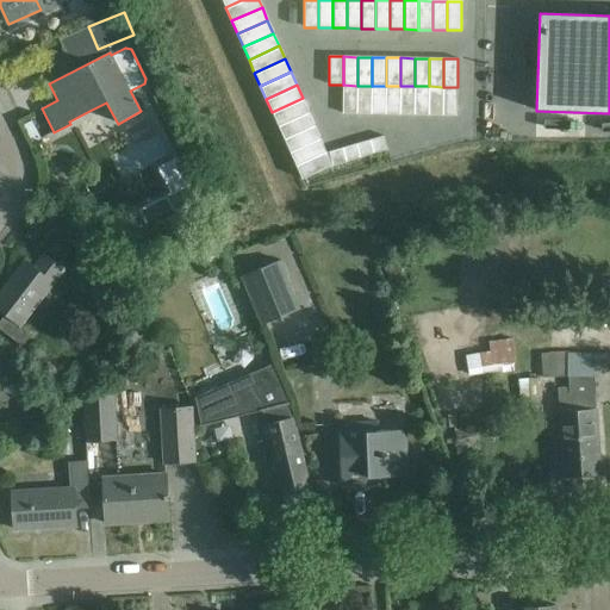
[(343,85),(342,113),(356,114),(358,86),(343,85)]
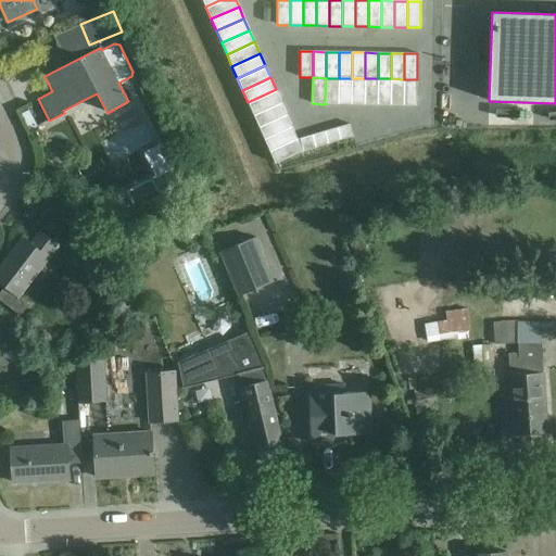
[(326,78),(325,104),(338,104),(339,78),(326,78)]
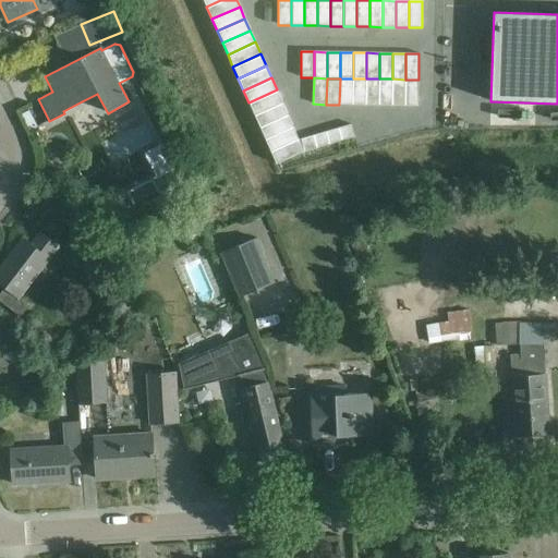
[(340,79),(339,105),(352,105),(353,79),(340,79)]
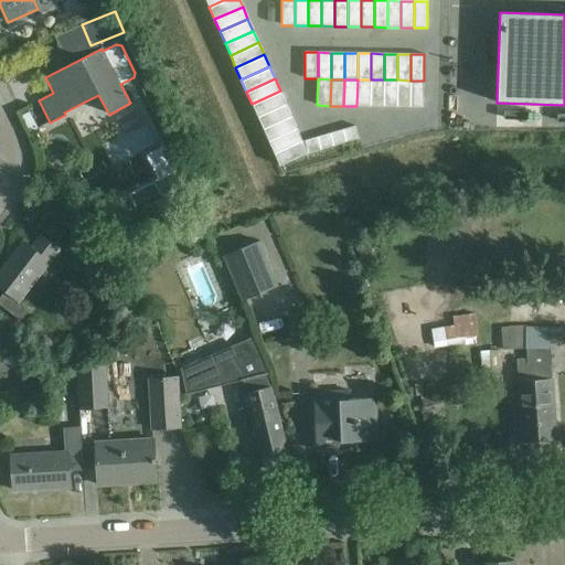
[(358,80),(356,106),(370,106),(371,80),(358,80)]
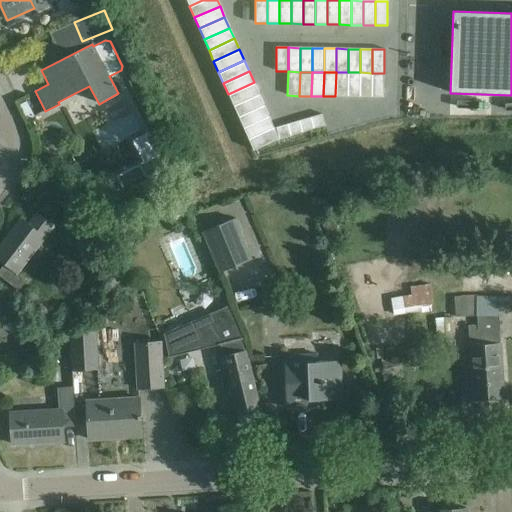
[(336,72),(335,96),(347,97),(348,72),(336,72)]
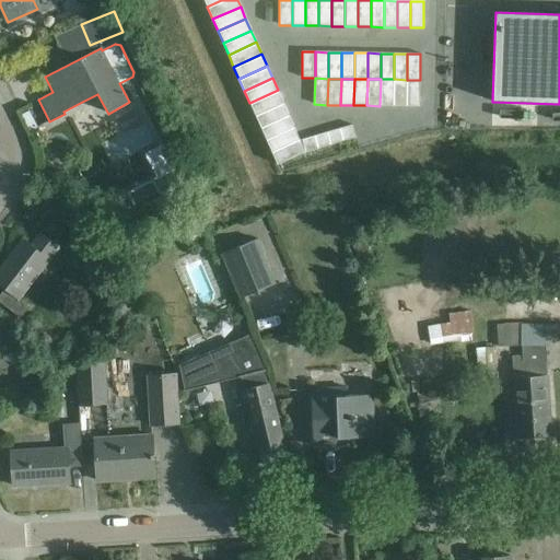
[(381,79),(380,106),(393,106),(394,79),(381,79)]
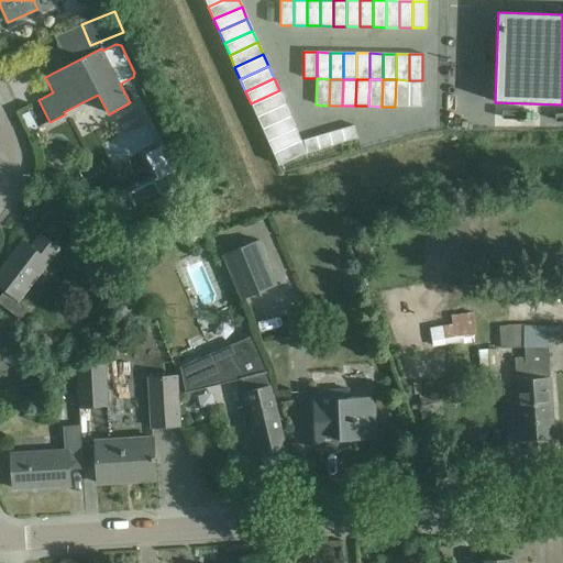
[(396,79),(395,107),(408,107),(409,80),(396,79)]
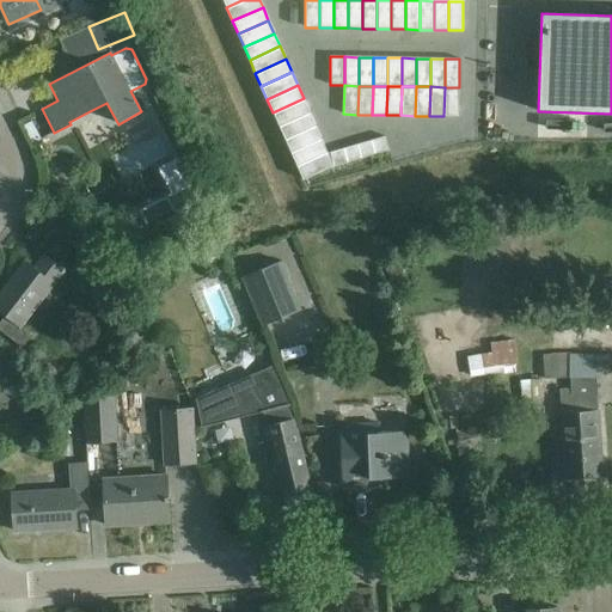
[(445,87),(444,116),(458,116),(459,87),(445,87)]
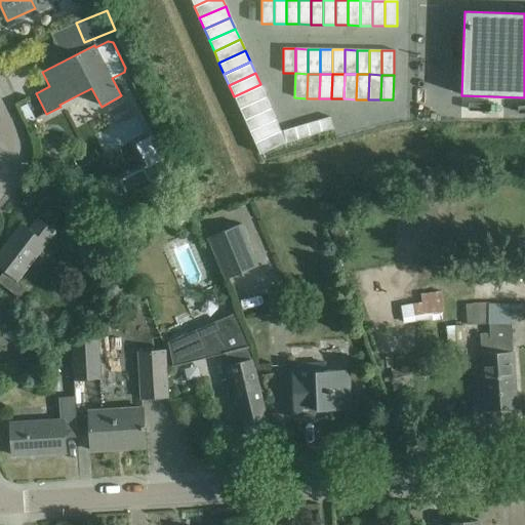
[(260,84),(234,96),(239,108),(265,95),(260,84)]
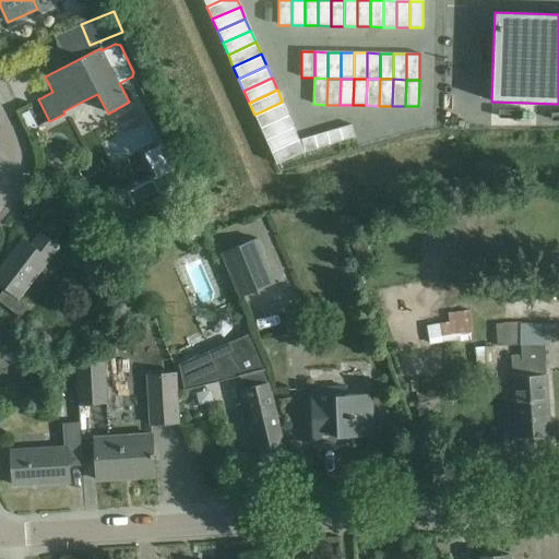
[(282,102),(254,115),(260,126),(287,114),(282,102)]
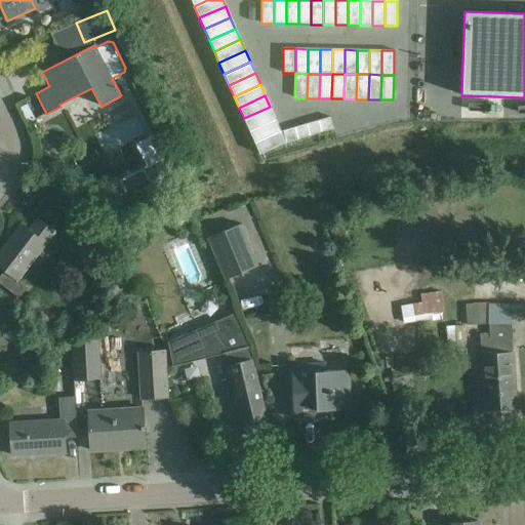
[(270,107),(244,118),(249,129),(275,118),(270,107)]
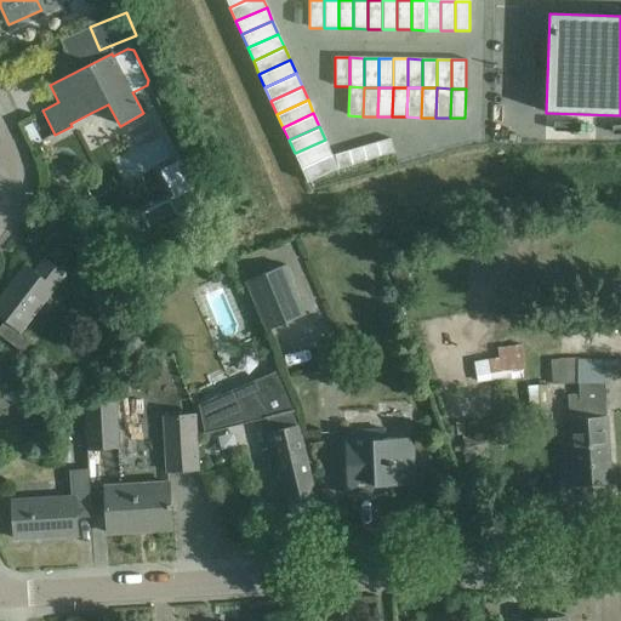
[(391,138),(376,143),(381,157),(394,153),(391,138)]
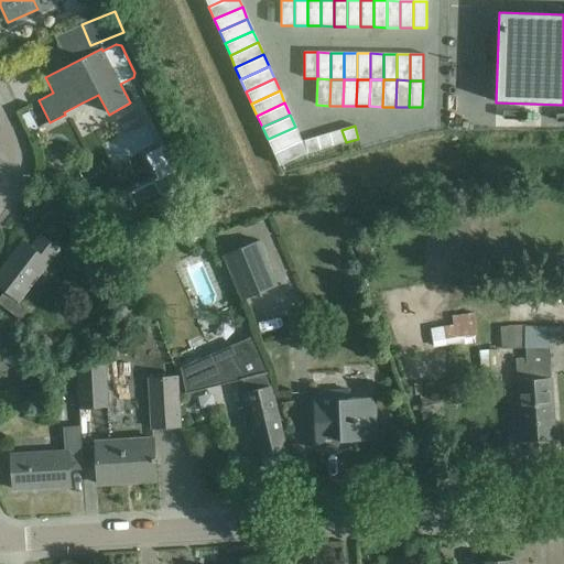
[(295,127),(268,139),(279,166),(307,153),(295,127)]
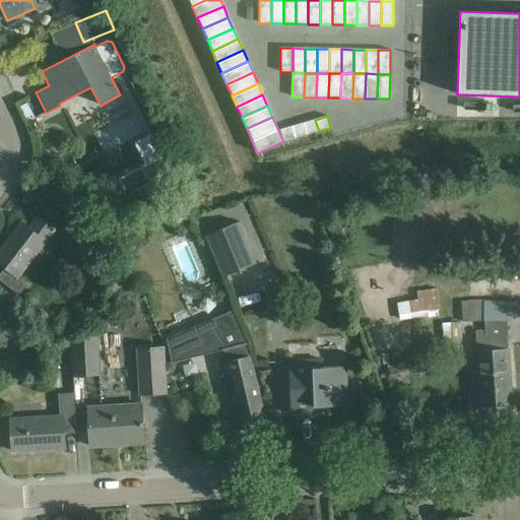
[(315,120),(304,123),(307,135),(319,131),(315,120)]
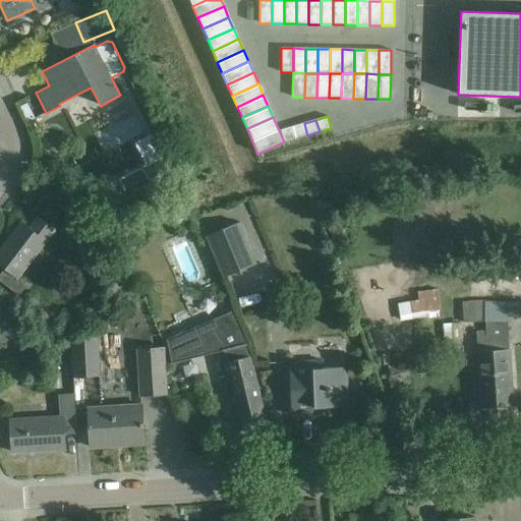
[(304,123),(292,126),(296,138),(307,135),(304,123)]
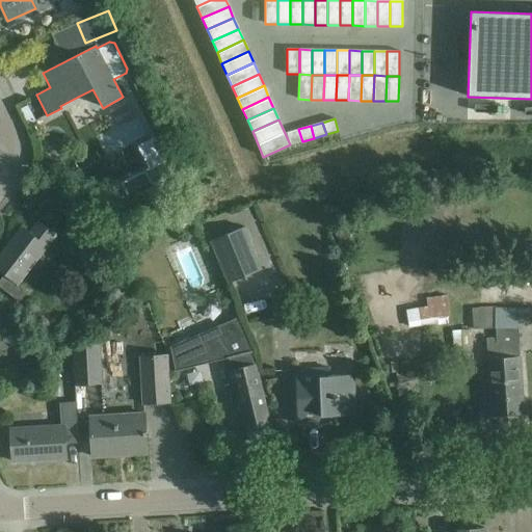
[(298,129),(287,133),(290,144),(302,141),(298,129)]
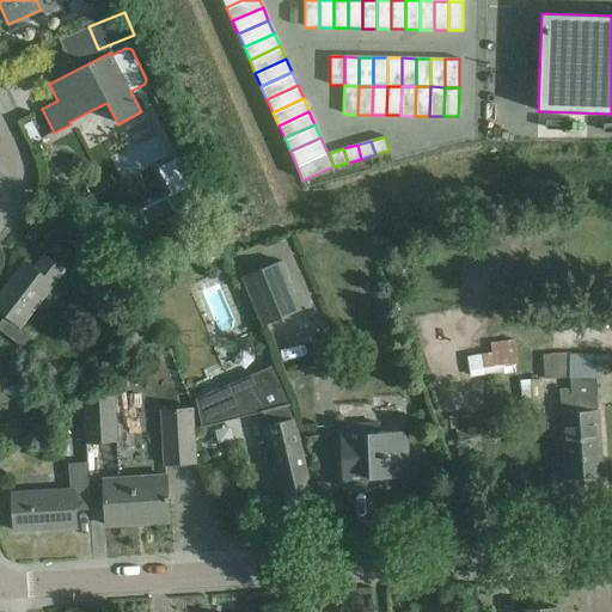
[(160,169),(173,193),(194,181),(182,157),(160,169)]
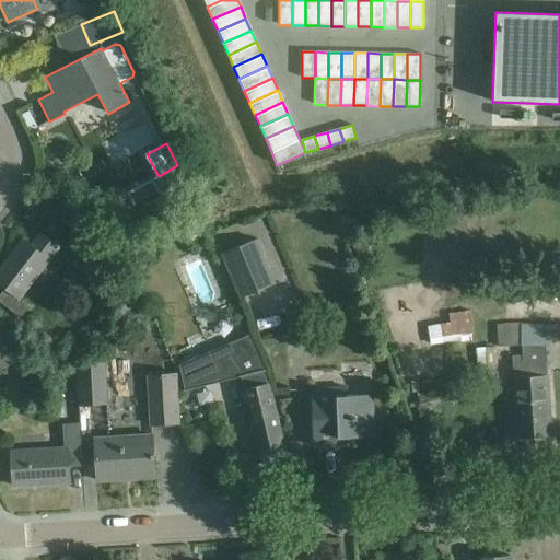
[(176,167),(127,193),(133,206),(183,181),(176,167)]
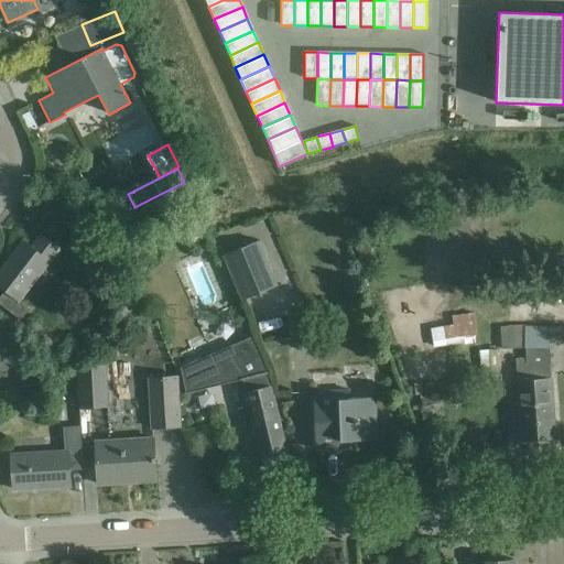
[(58,249),(42,237),(32,249),(23,242),(0,272),(0,286),(4,291),(0,295),(0,304),(21,321),(30,308),(19,300),(49,262),(58,249)]
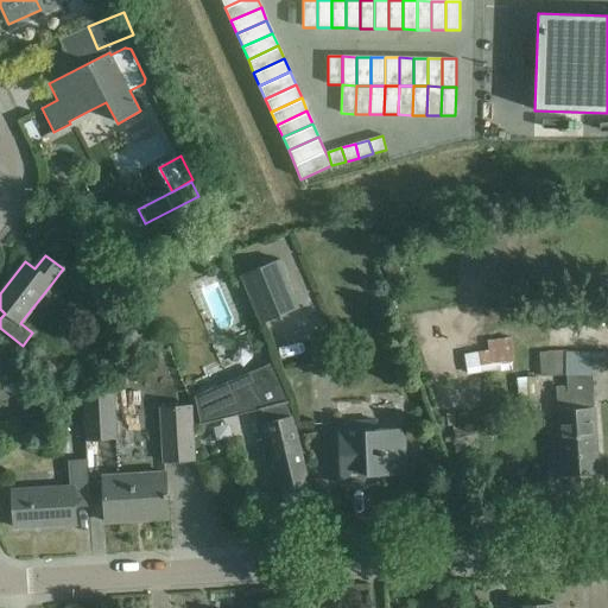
[(301,308),(279,260),(240,277),(260,324),(301,308)]
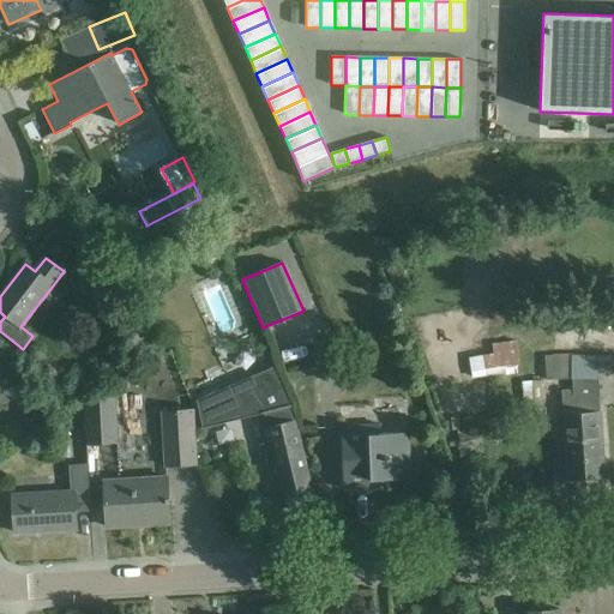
[(519,365),(516,341),(492,344),(493,354),(468,357),(471,379),(486,377),(485,369),(519,365)]
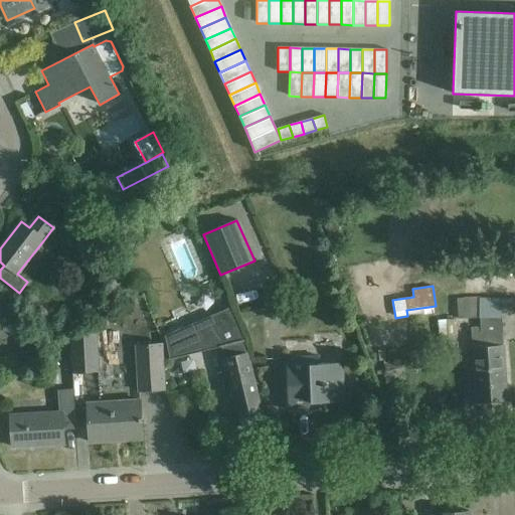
[(479,297),(457,299),(458,319),(479,318),(479,297)]
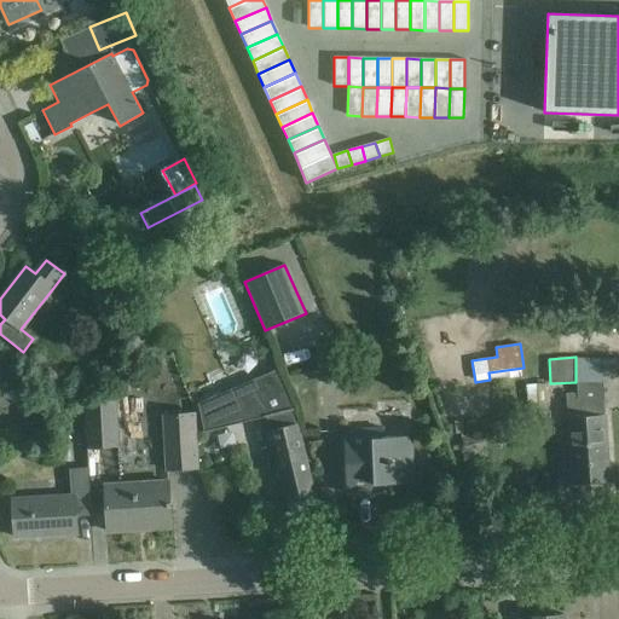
[(275,370),(232,389),(246,422),(265,417),(272,446),(261,449),(265,467),(276,464),(284,497),(289,497),(294,502),(304,502),(310,496),(314,495),(293,406),(290,406),(275,370)]
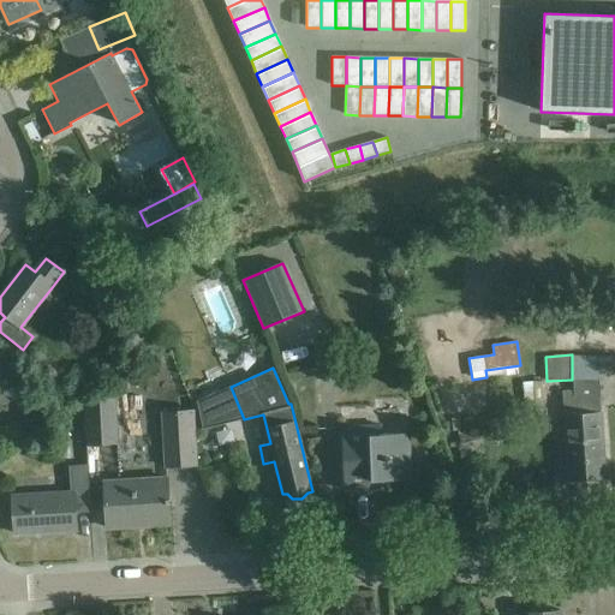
[(547,425),(544,381),(521,382),(524,405),(535,405),(537,425),(547,425)]
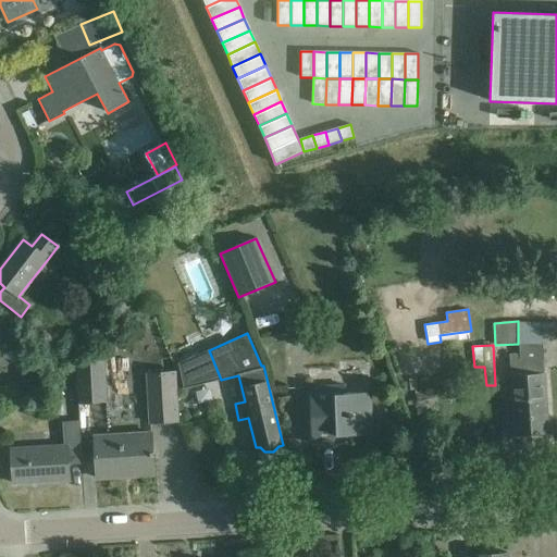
[(519,355),(509,356),(512,415),(514,436),(531,435),(548,434),(546,412),(543,354),(543,346),(519,346),(519,355)]
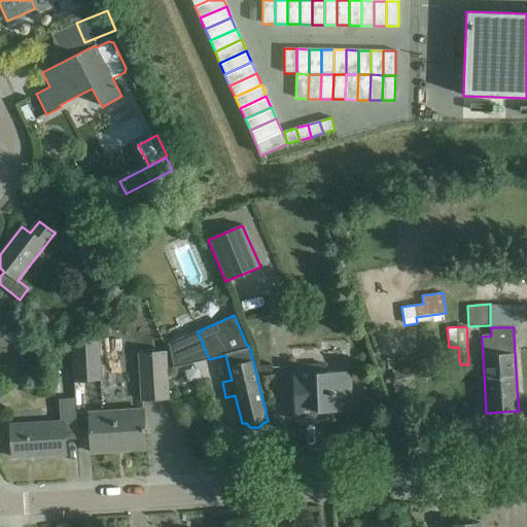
[(101,380),(99,331),(85,339),(72,347),(74,383),(101,380)]
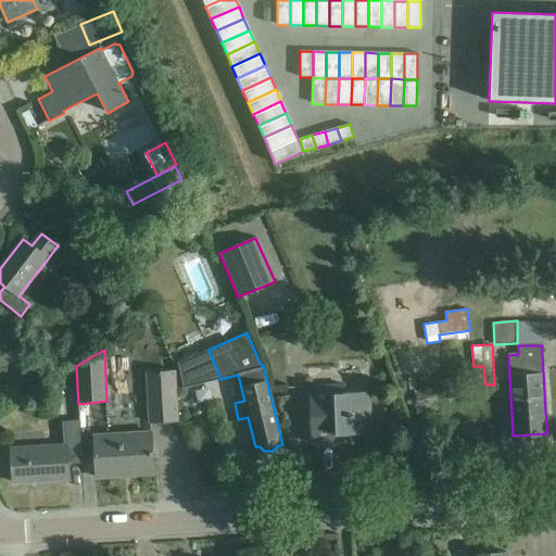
[(193,356),(177,364),(182,389),(203,383),(193,356)]
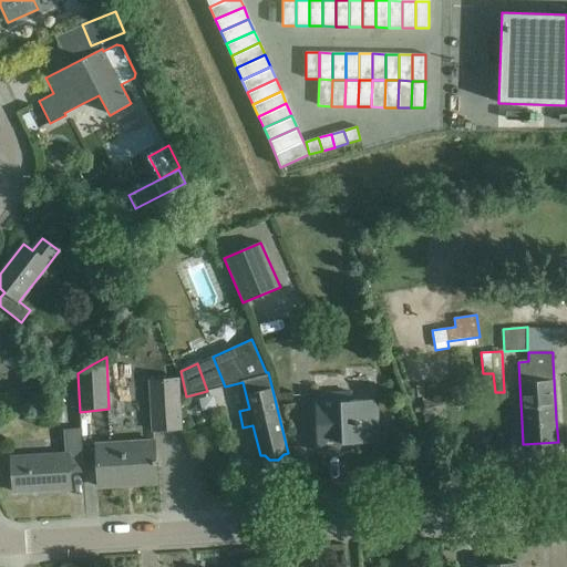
[(181,430),(178,379),(150,381),(152,432),(181,430)]
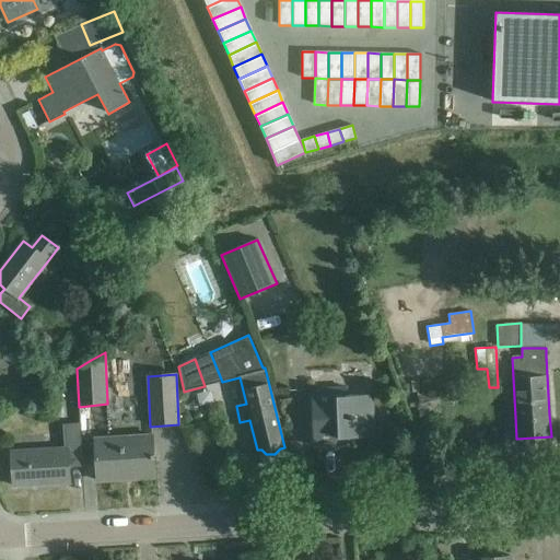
[(337,396),(337,388),(311,389),(313,446),(339,445),(339,439),(374,436),(372,395),(337,396)]
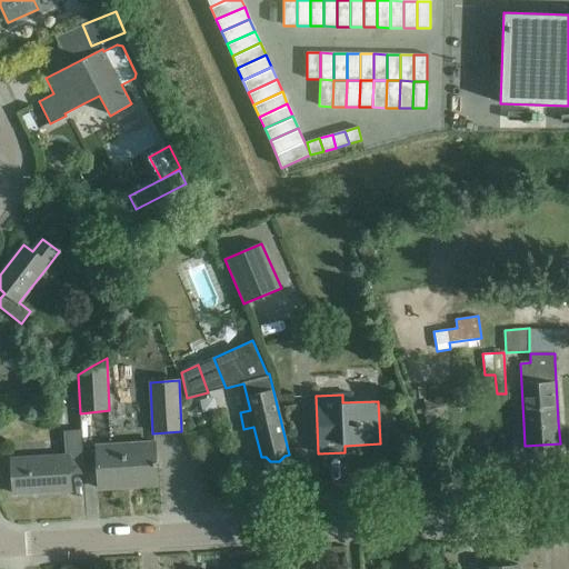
[(82,452),(81,430),(66,431),(67,457),(11,460),(12,493),(71,490),(70,475),(83,473),(82,452)]
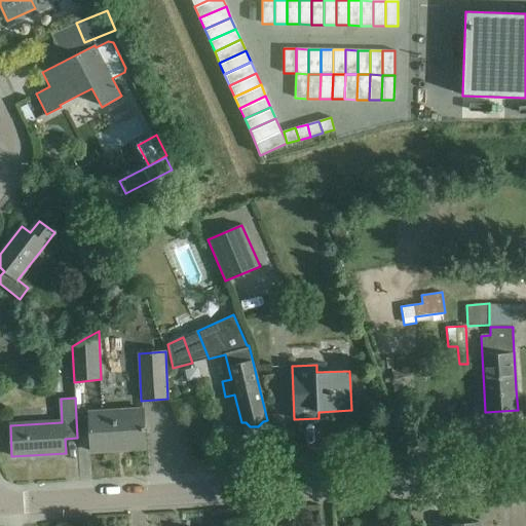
[(145,449),(143,410),(88,413),(90,452),(145,449)]
